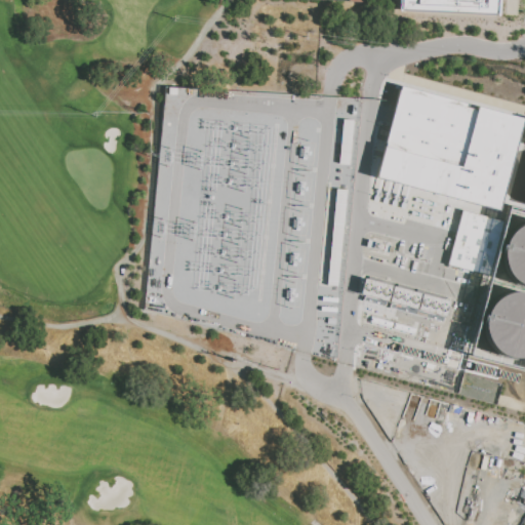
[(398,0),(398,13),(496,17),(496,0),(398,0)]
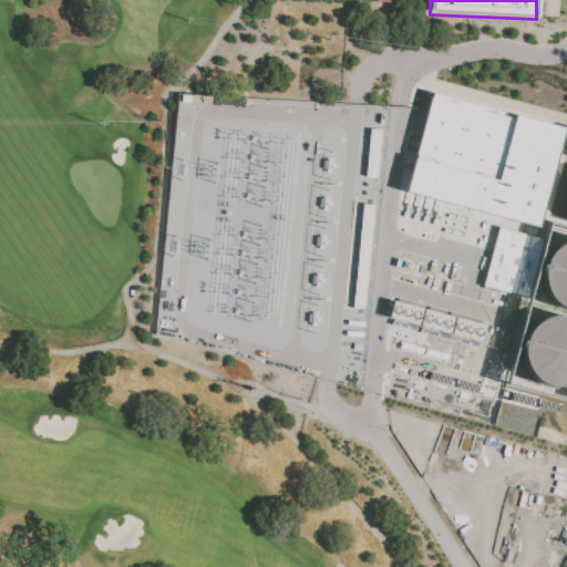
[(537,226),(406,192),(429,109),(433,94),(564,130),(537,226)]
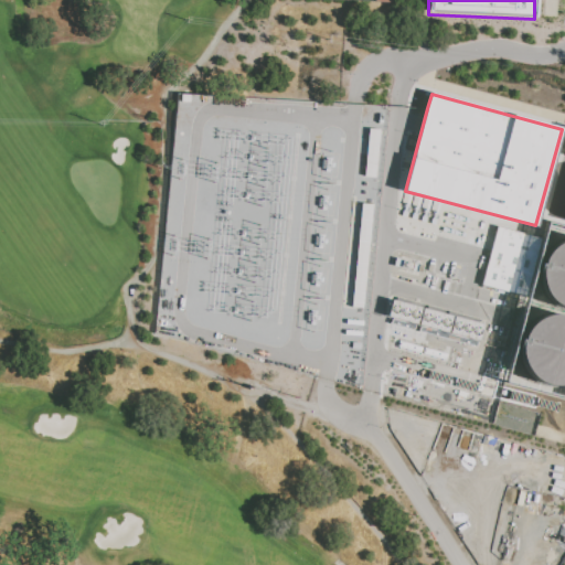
[(496,225),(480,284),(524,296),(540,237),(496,225)]
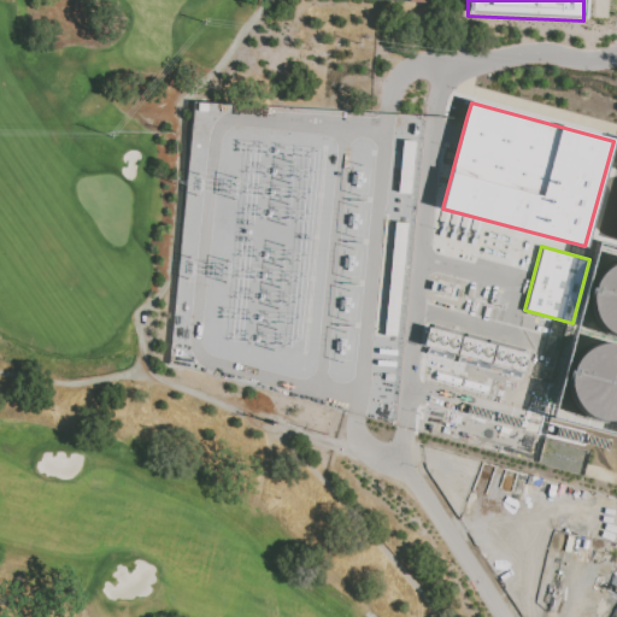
[(616,335),(603,328),(593,318),(589,307),(588,294),(591,283),(599,272),(609,264),(616,260),(616,335)]
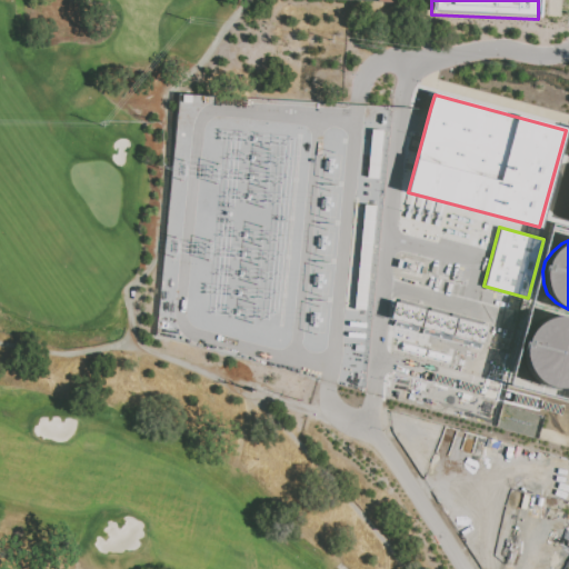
[(481,342),(486,326),(393,303),(389,320),(481,342)]
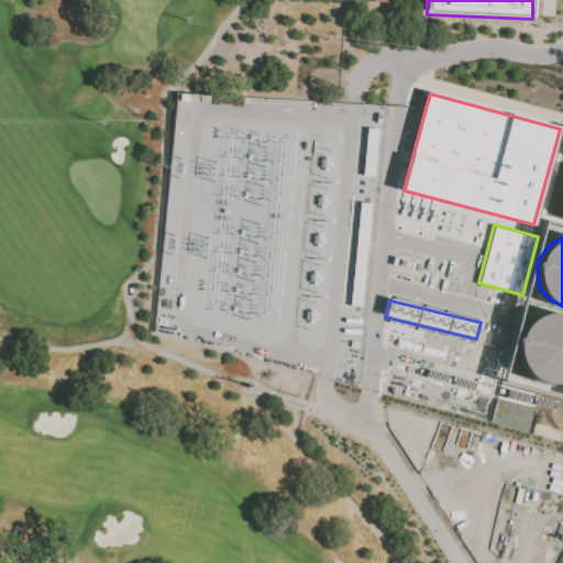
[(543,383),(531,376),(522,366),(519,357),(518,345),(520,335),(527,324),(537,317),(549,313),(559,313),(562,315),(562,382),(556,384),(543,383)]
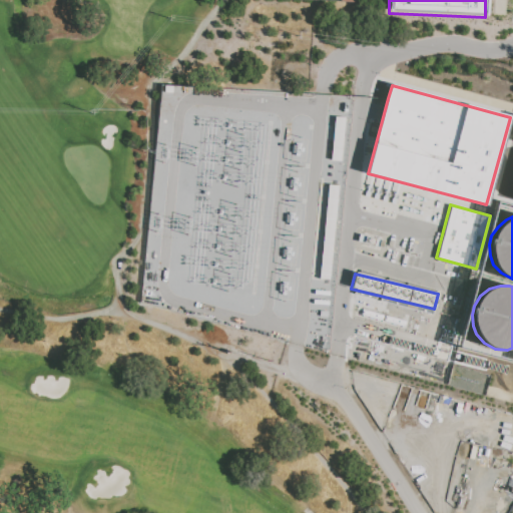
[(438,306),(459,310),(462,294),(441,290),(438,306)]
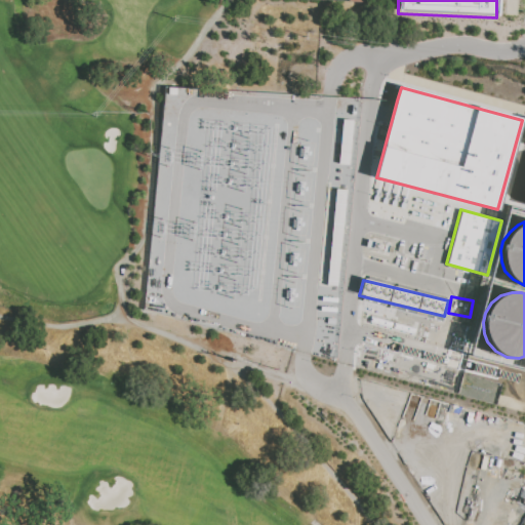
[(461,372),(456,391),(496,402),(498,394),(501,384),(461,372)]
